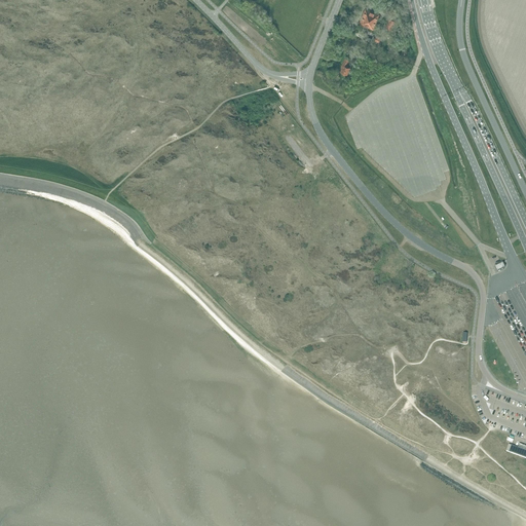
[(378,12),(390,17),(393,11),(380,6),(378,12)]
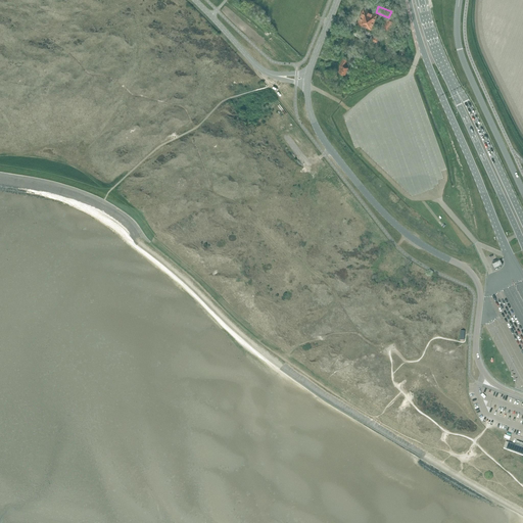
[(364,8),(358,24),(371,30),(377,14),(364,8)]
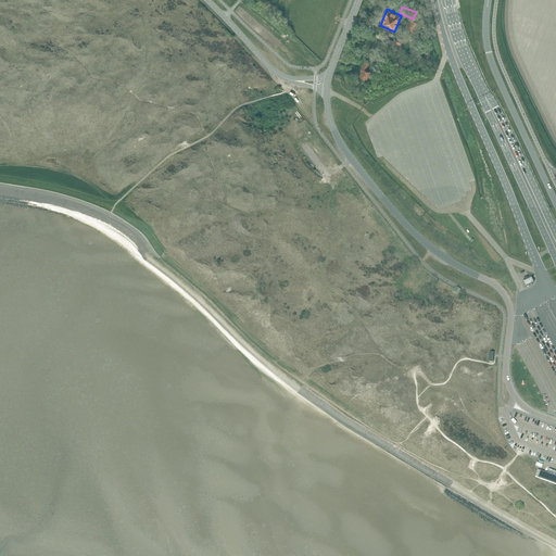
[(412,20),(407,28),(415,32),(417,25),(419,26),(421,21),(418,20),(417,22),(412,20)]
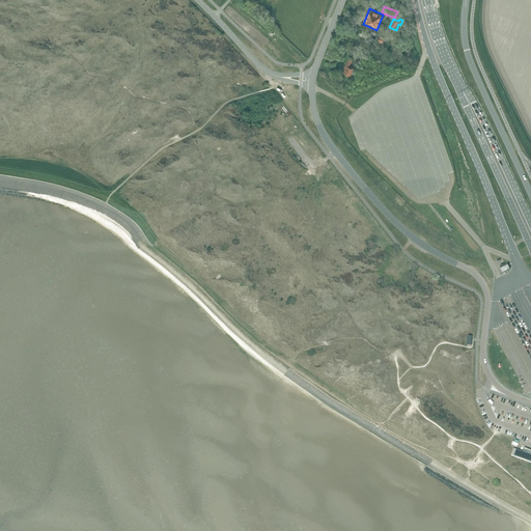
[(345,68),(344,73),(351,75),(354,67),(350,66),(353,60),(348,58),(344,68),(345,68)]
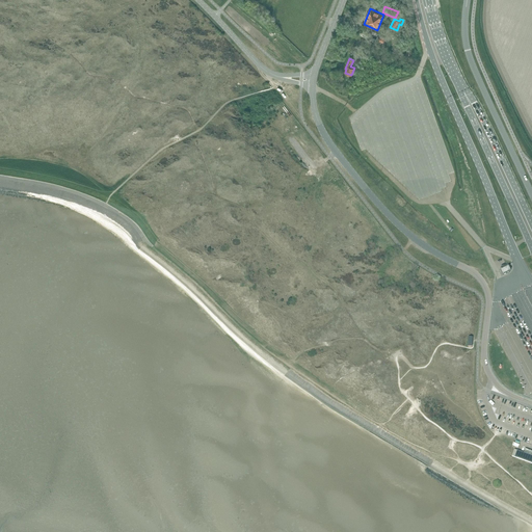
[(502,274),(510,270),(508,266),(507,266),(507,265),(500,268),(501,269),(500,270),(502,274)]
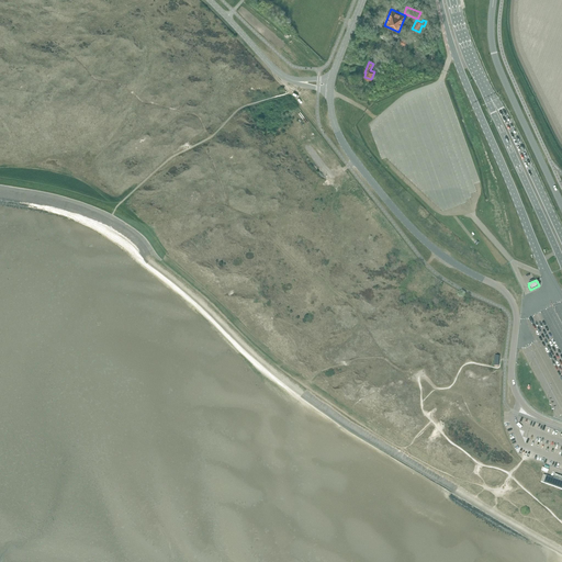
[(543,475),(541,482),(544,483),(561,490),(561,482),(547,476),(543,475)]
